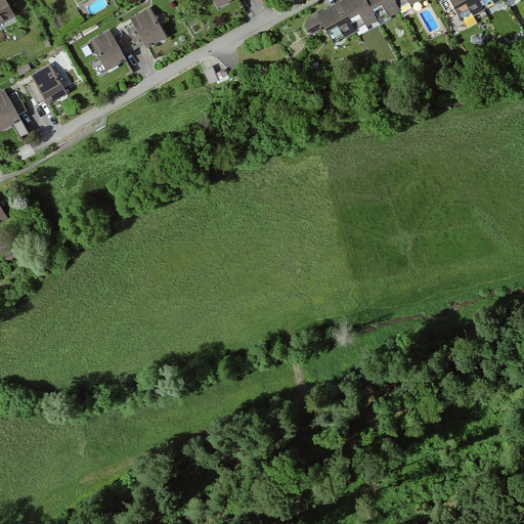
[(0,0),(0,24),(12,17),(2,0),(0,0)]
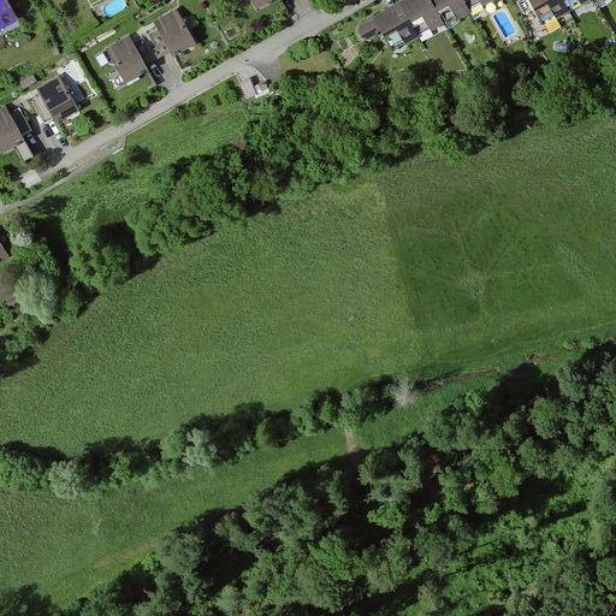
[(246,0),(253,11),(272,0),(246,0)]
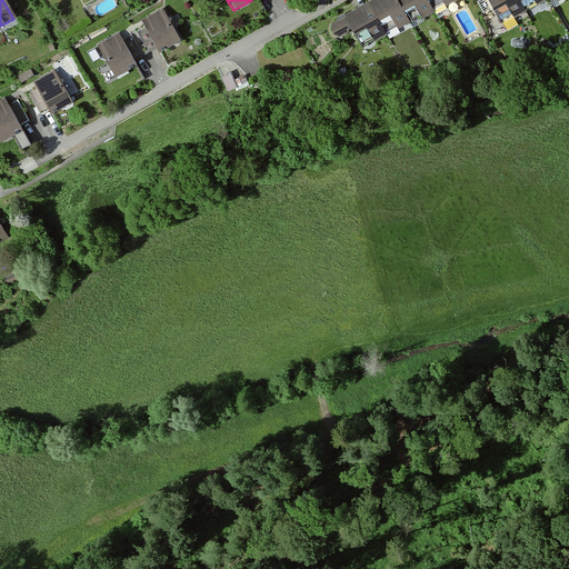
[(455,2),(452,0),(372,0),(326,27),(335,41),(350,32),(359,48),(370,41),(371,43),(382,38),(381,35),(392,28),(395,31),(417,18),(419,22),(431,15),(429,11),(440,5),(442,9),(455,2)]
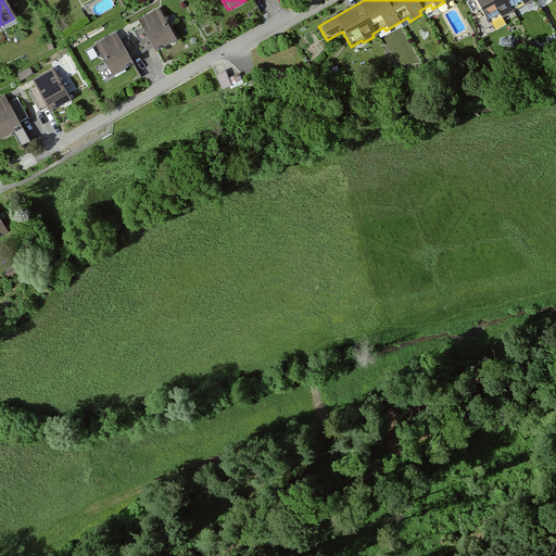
[(475,0),(488,22),(498,16),(500,19),(512,12),(509,9),(520,3),(522,7),(532,0),(475,0)]
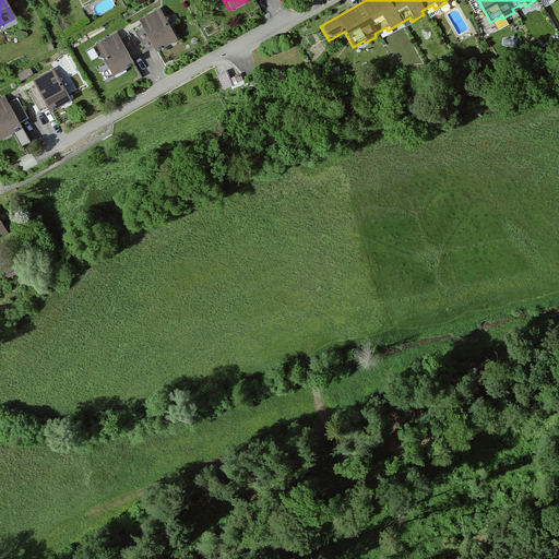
[(175,39),(157,8),(137,20),(140,26),(152,47),(154,51),(175,39)]
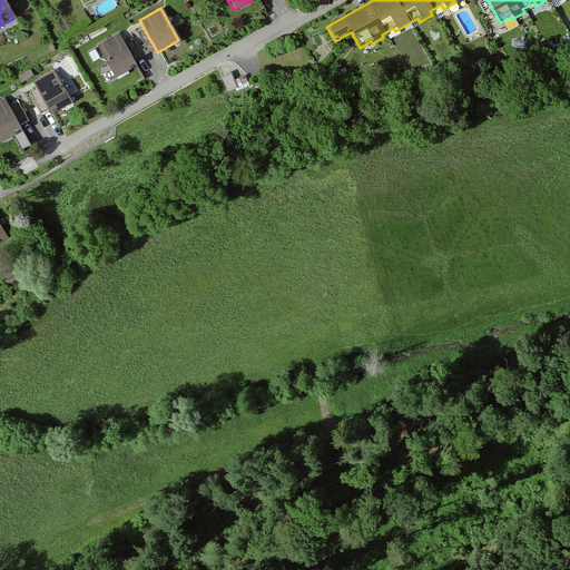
[(120,40),(133,60),(155,48),(143,27),(136,31),(143,45),(137,48),(129,35),(120,40)]
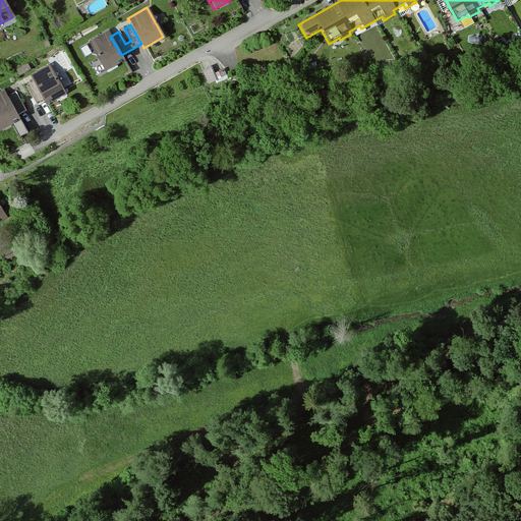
[(110,37),(107,31),(88,41),(90,44),(79,49),(84,57),(94,52),(104,70),(123,60),(121,55),(110,37)]
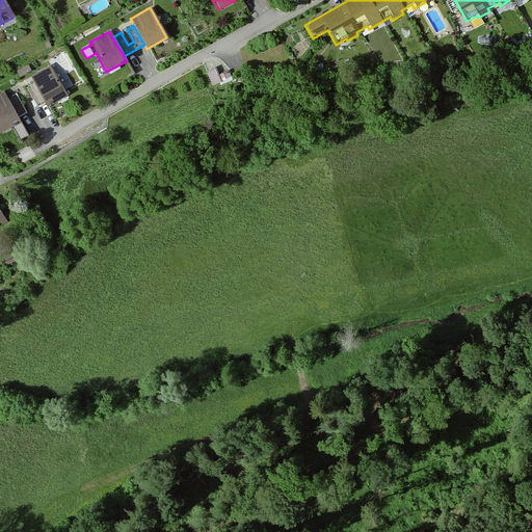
[(64,97),(48,67),(29,77),(32,84),(24,88),(35,110),(44,106),(45,107),(64,97)]
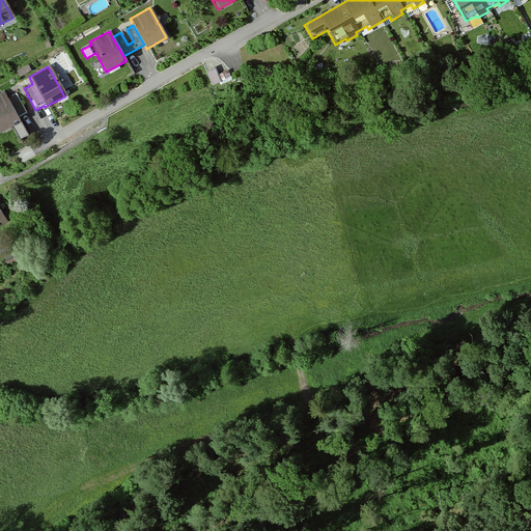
[(218,81),(213,68),(203,73),(208,85),(218,81)]
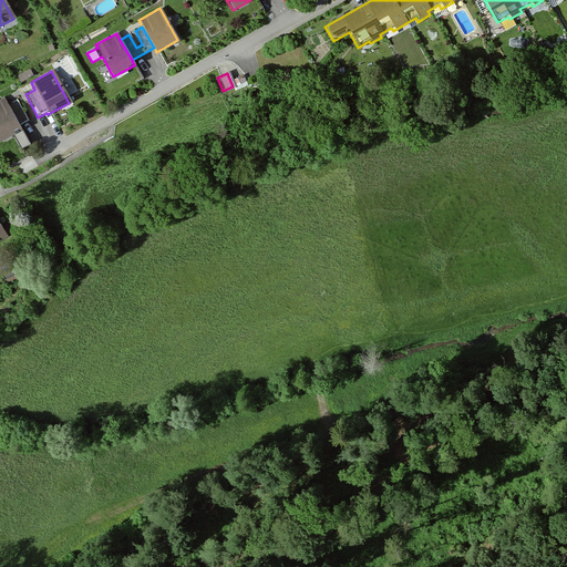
[(0,141),(18,132),(1,100),(0,100),(0,141)]
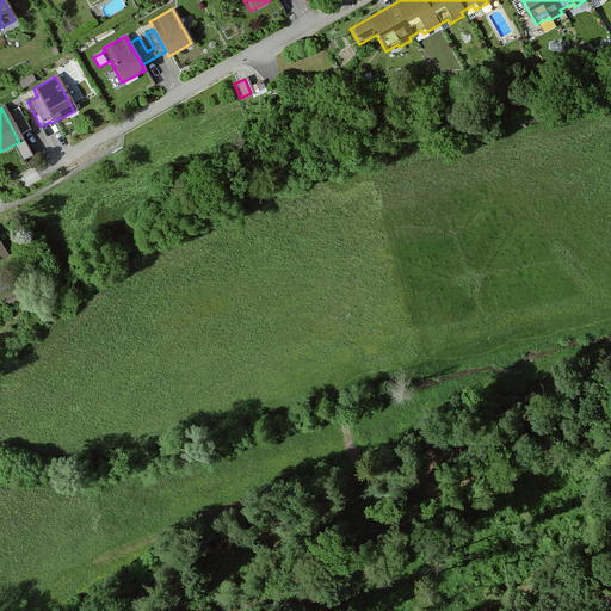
All buildings are outlined.
